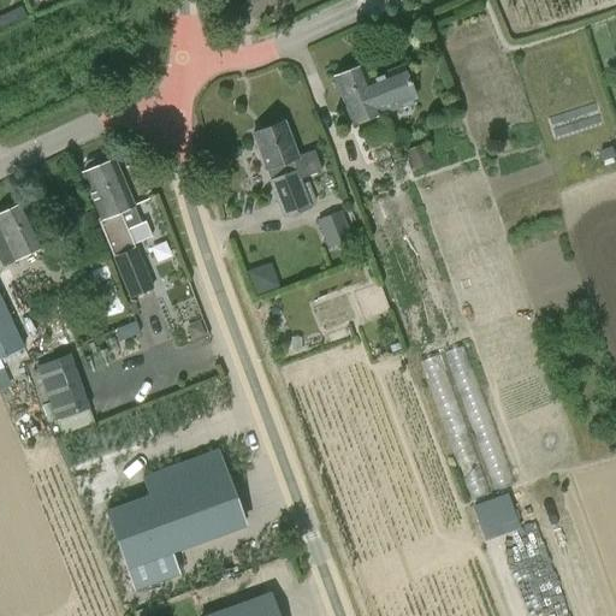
[(351,124),(386,111),(375,80),(372,81),(366,66),(333,80),(351,124)]
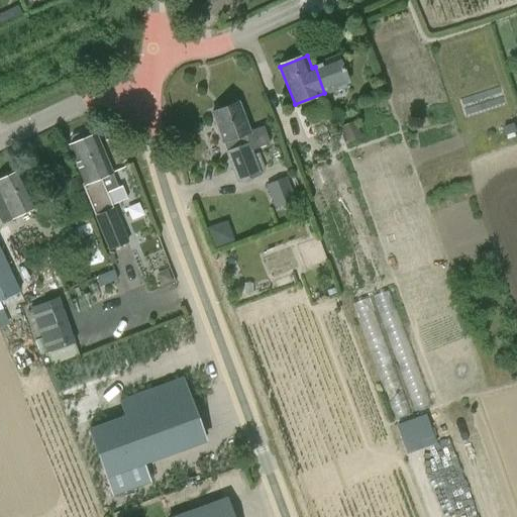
[(315,67),(324,93),(348,83),(338,58),(315,67)]
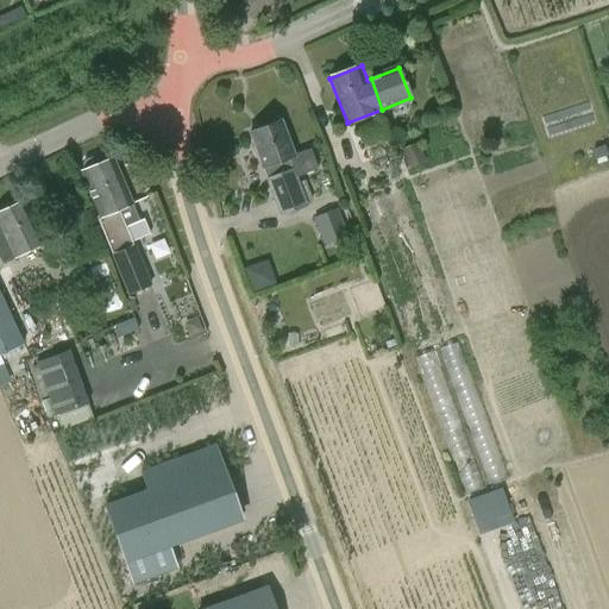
[(381,118),(358,127),(366,149),(371,162),(395,152),(389,139),(381,118)]
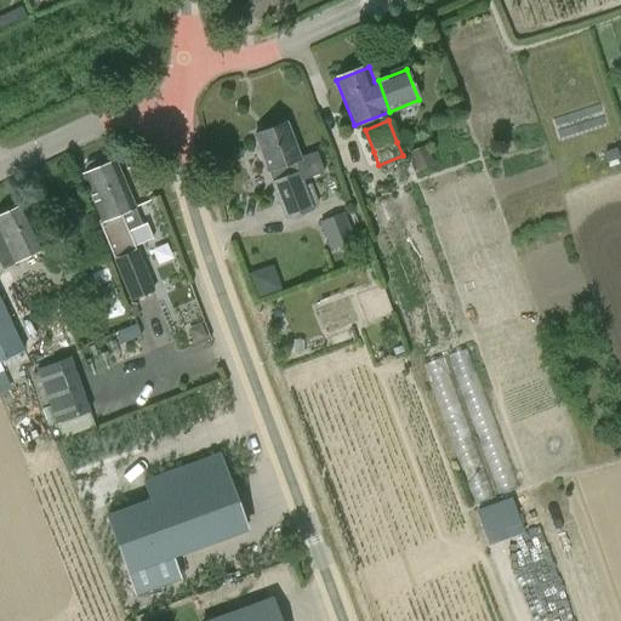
[(301,181),(324,172),(315,152),(298,158),(285,124),(254,136),(286,220),(312,210),(301,181)]
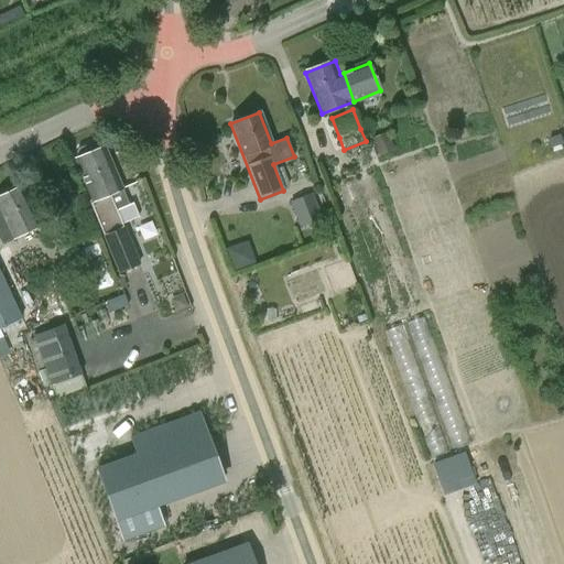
[(393,149),(387,132),(370,139),(378,156),(393,149)]
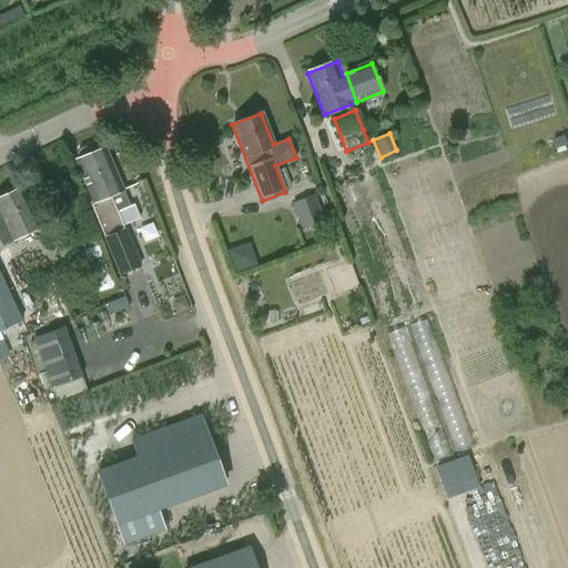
[(90,203),(120,274),(139,266),(122,224),(138,219),(133,205),(129,206),(104,148),(101,149),(99,145),(95,143),(79,150),(78,154),(79,159),(74,160),(92,202),(90,203)]
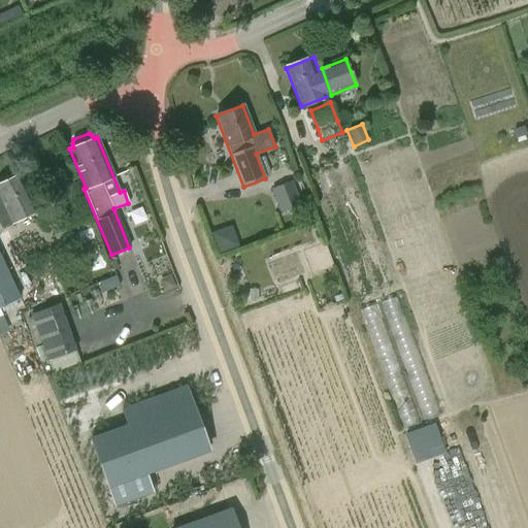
[(0,183),(0,224),(2,228),(37,210),(20,173),(0,183)]
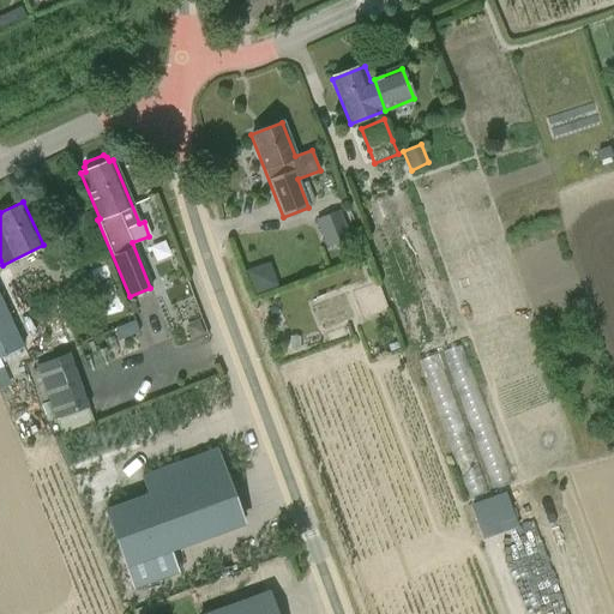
[(318,216),(325,244),(347,238),(339,211),(318,216)]
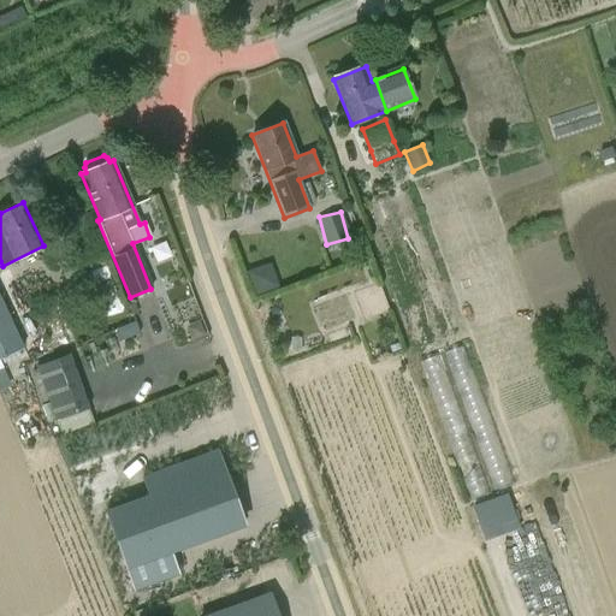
[(255,296),(279,288),(270,262),(247,271),(255,296)]
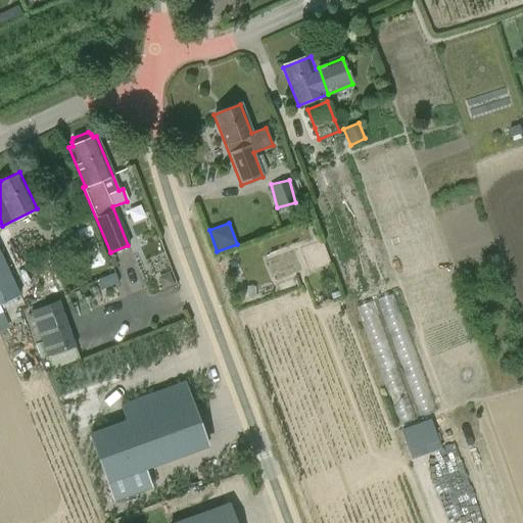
[(0,250),(0,304),(20,295),(0,250)]
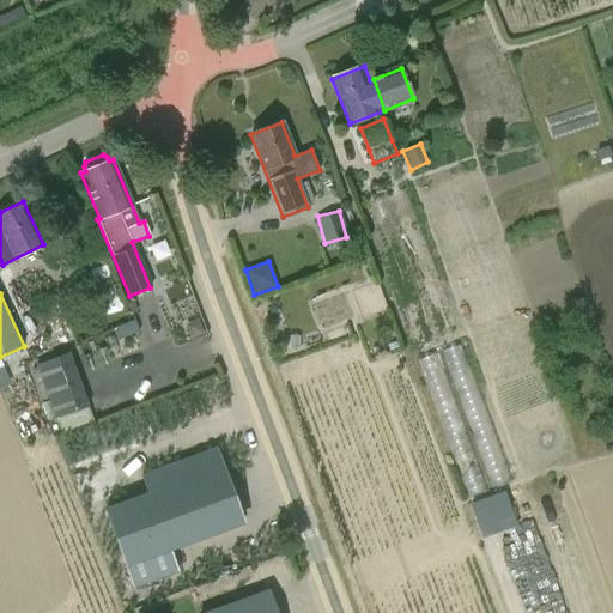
[(115,328),(120,339),(139,331),(134,320),(115,328)]
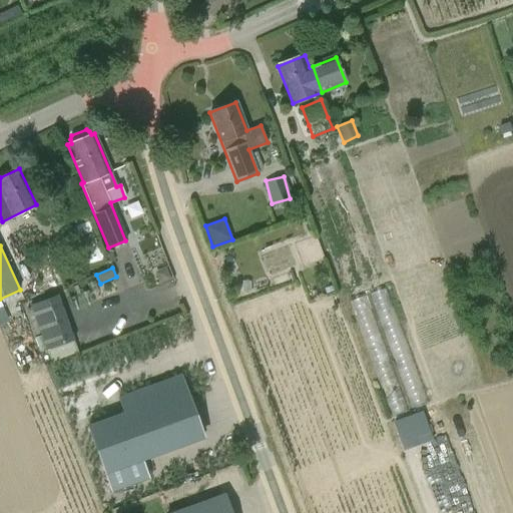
[(166,268),(158,272),(155,277),(158,285),(170,279),(166,268)]
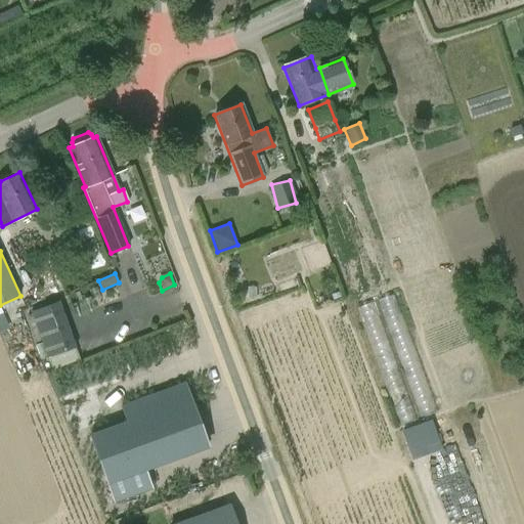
[(419,417),(436,411),(396,293),(380,299),(392,337),(379,341),(374,325),(381,322),(375,302),(360,307),(375,347),(377,346),(402,423),(419,417)]
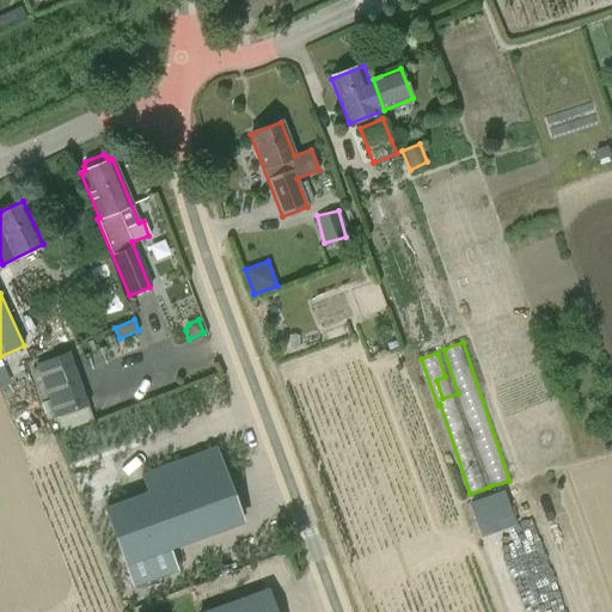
[(93,420),(68,353),(36,363),(48,401),(41,403),(46,417),(54,415),(60,432),(93,420)]
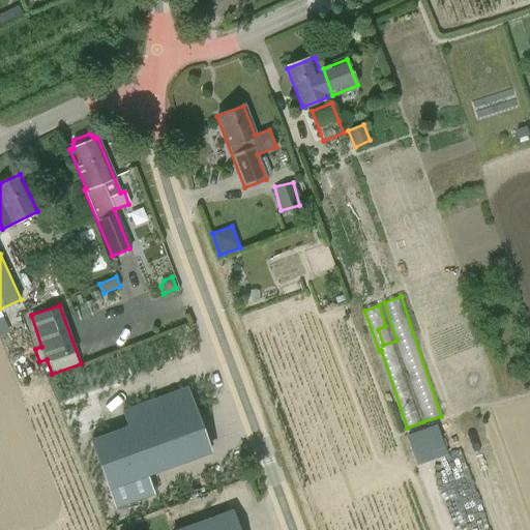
[(128,428),(90,441),(114,507),(153,493),(147,474),(208,452),(185,389),(122,412),(128,428)]
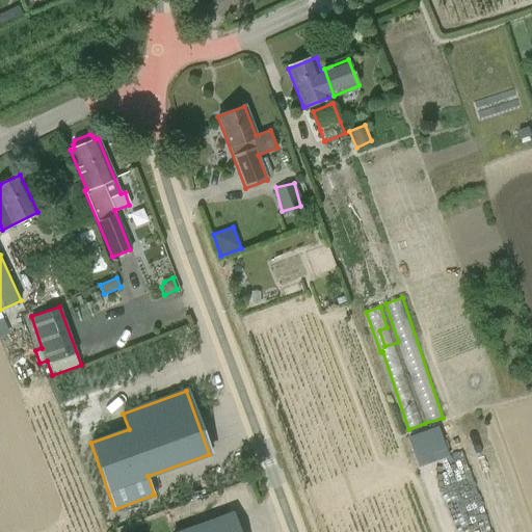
[(441,425),(409,434),(418,464),(450,455),(441,425)]
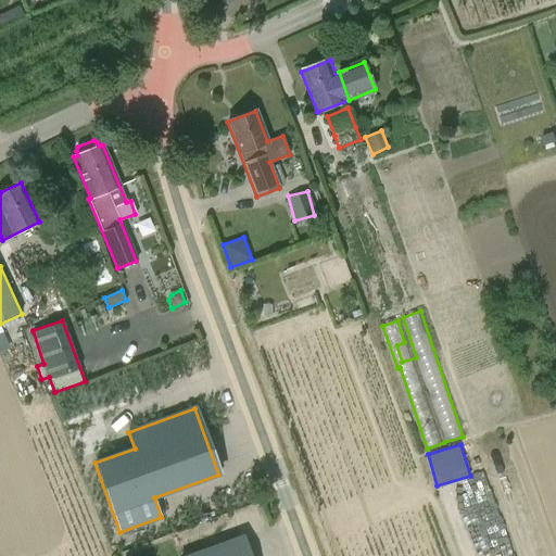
[(247,555),(240,538),(190,555),(247,555)]
